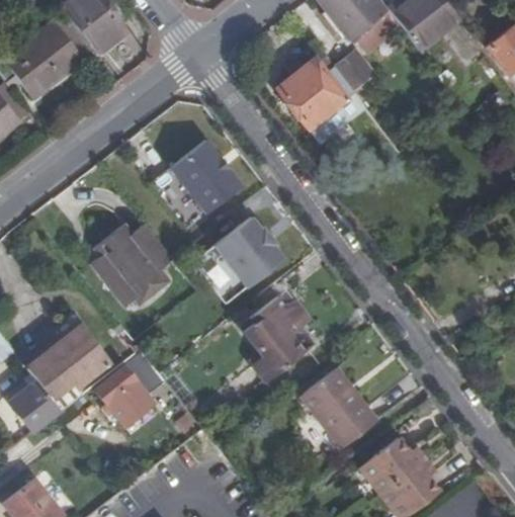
[(129,32),(103,0),(65,0),(62,3),(100,54),(129,32)]
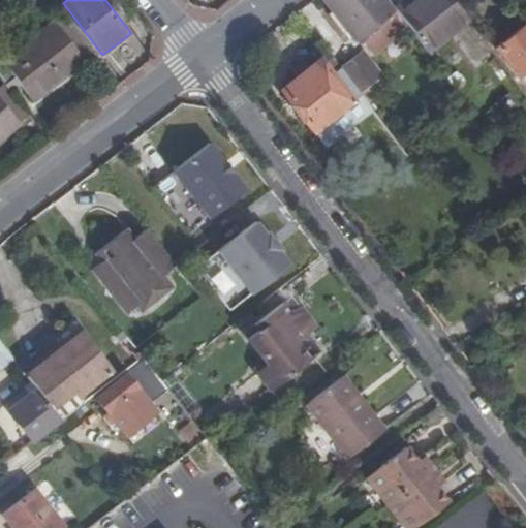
[(395,9),(388,0),(325,0),(344,27),(350,22),(364,40),(399,14),(395,9)]
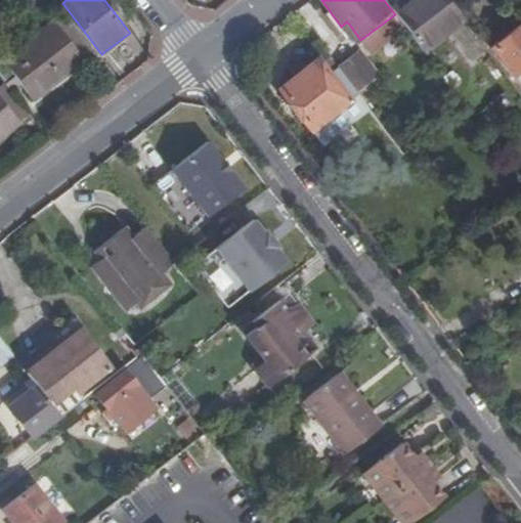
[(404,0),(391,9),(395,14),(414,0),(404,0)]
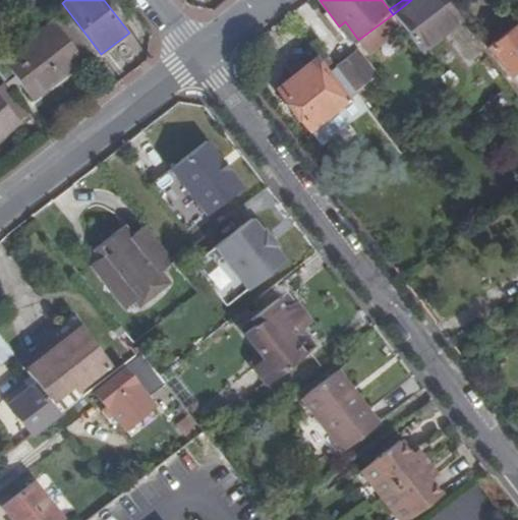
[(411,0),(393,14),(419,49),(461,18),(447,0),(411,0)]
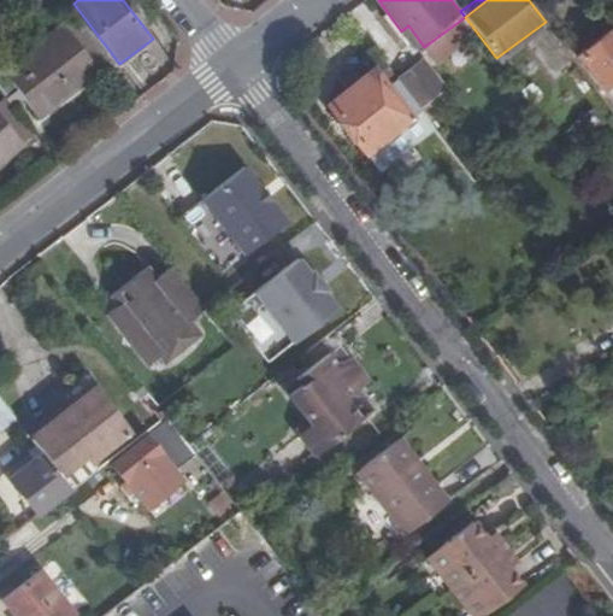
[(78,13),(66,23),(101,69),(115,59),(78,13)]
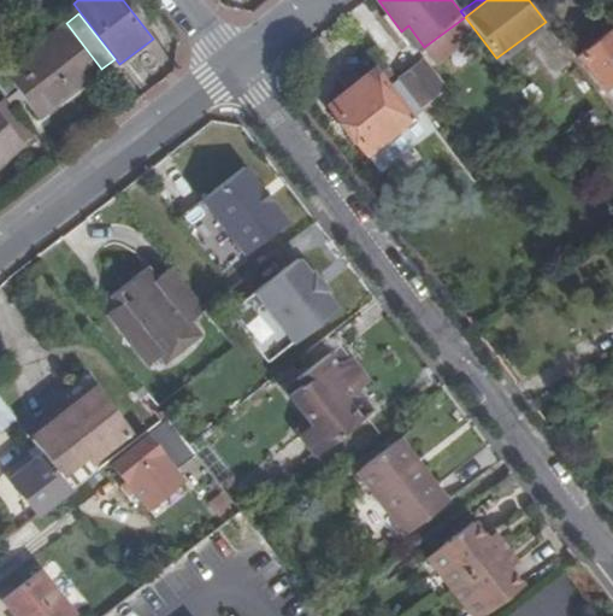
[(43,117),(102,71),(101,69),(66,23),(6,69),(0,72),(0,84),(10,99),(22,89),(43,117)]
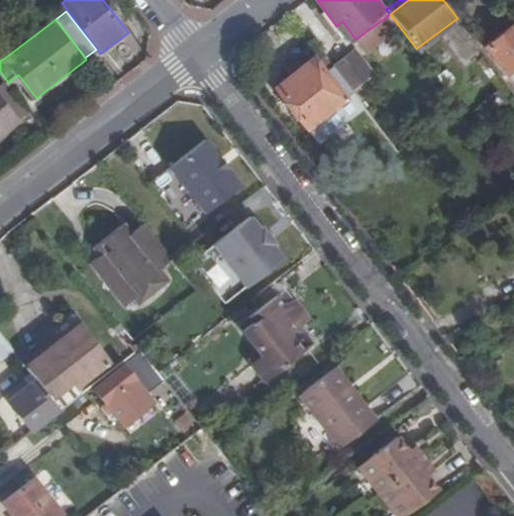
[(484,48),(501,35),(493,25),(476,37),(484,48)]
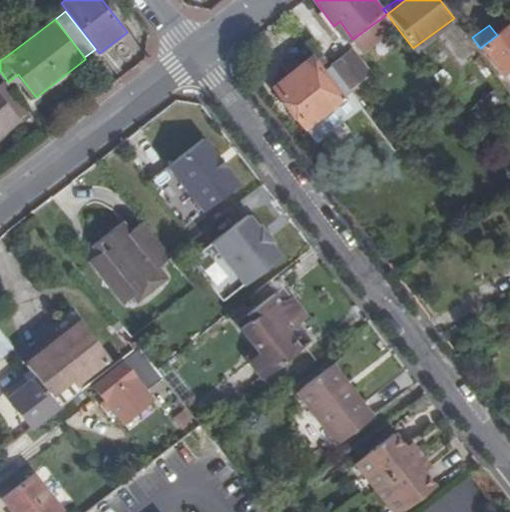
[(497,35),(480,48),(502,76),(509,70),(509,26),(497,35)]
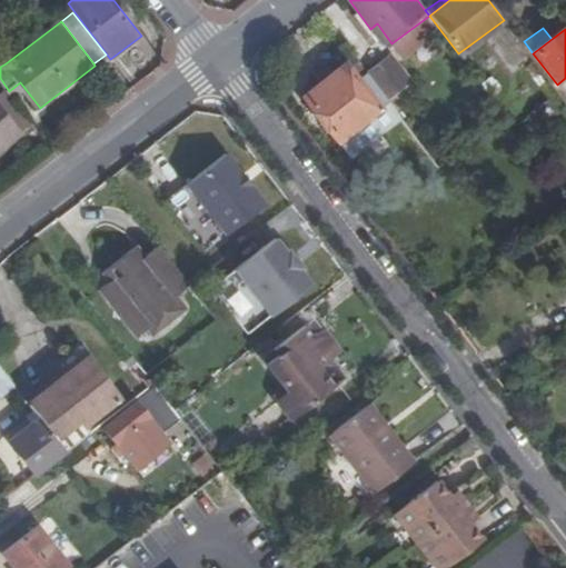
[(390,57),(367,75),(388,102),(406,88),(411,83),(390,57)]
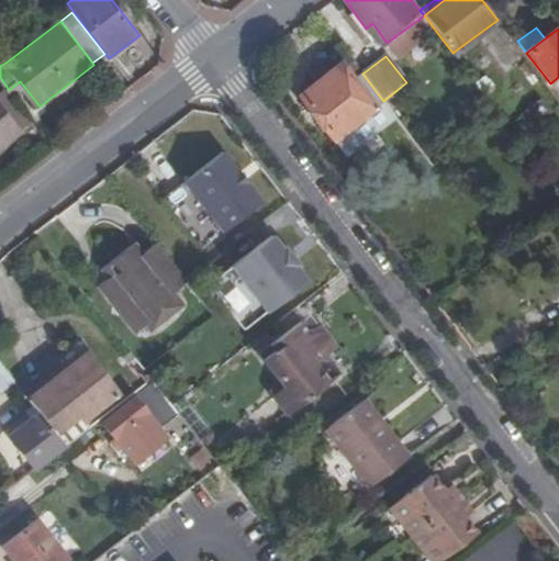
[(342,65),(300,98),(333,139),(335,138),(372,108),(375,107),(342,65)]
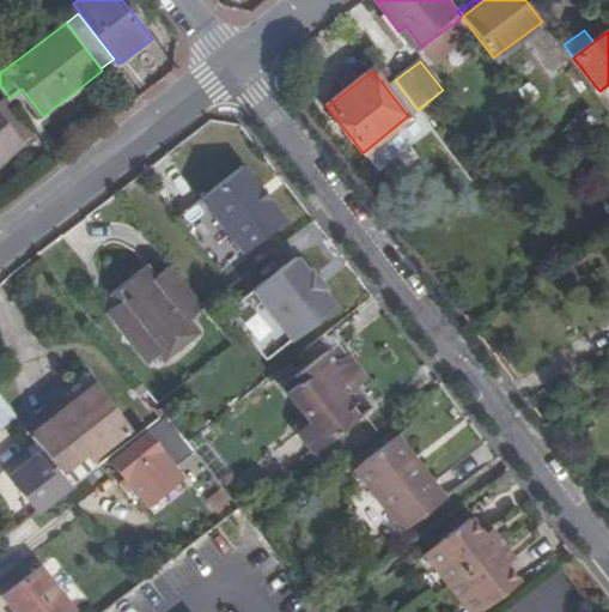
[(437,95),(418,110),(436,132),(455,117),(437,95)]
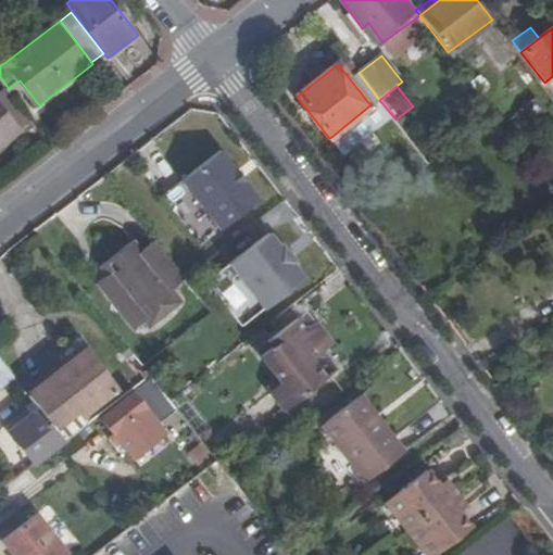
[(0,148),(23,129),(0,102),(0,148)]
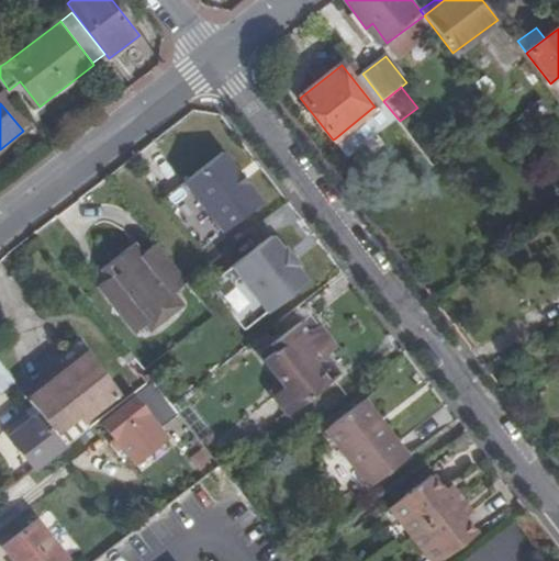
[(372,108),(335,138),(346,150),(382,121),(372,108)]
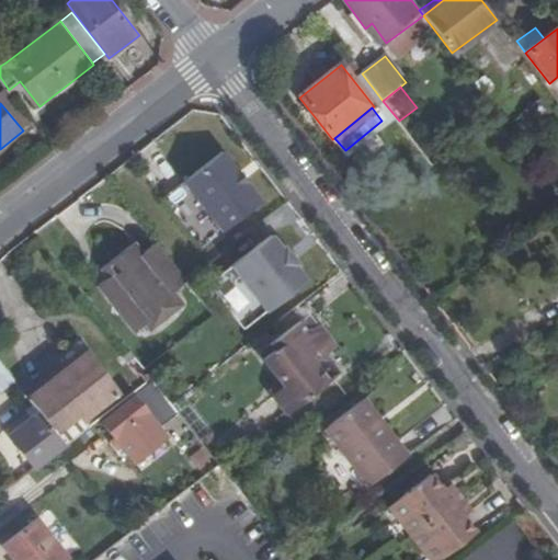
[(171,192),(209,241),(262,202),(224,151),(171,192)]
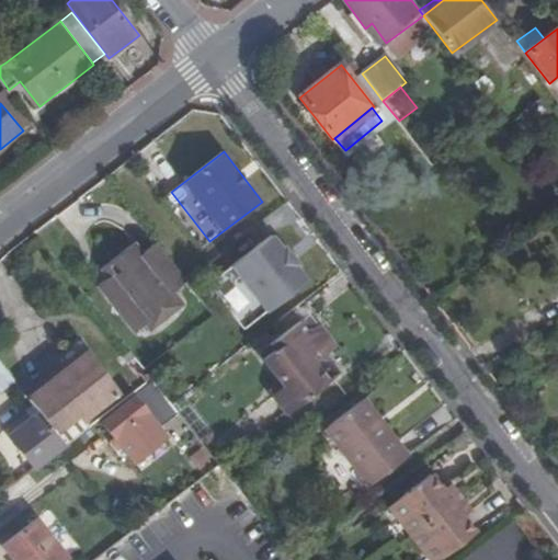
[(272,236),(230,267),(265,313),(307,282),(295,266),(297,265),(285,250),(284,251),(272,236)]
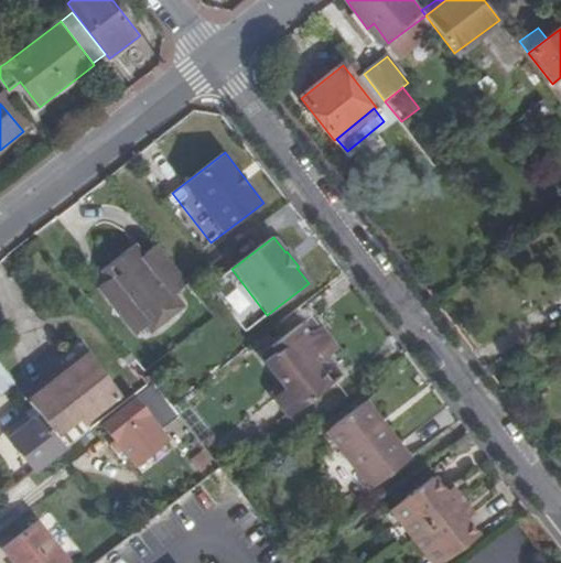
[(139,241),(103,270),(110,279),(99,288),(136,333),(147,324),(152,332),(186,305),(175,292),(189,282),(159,244),(147,252),(139,241)]
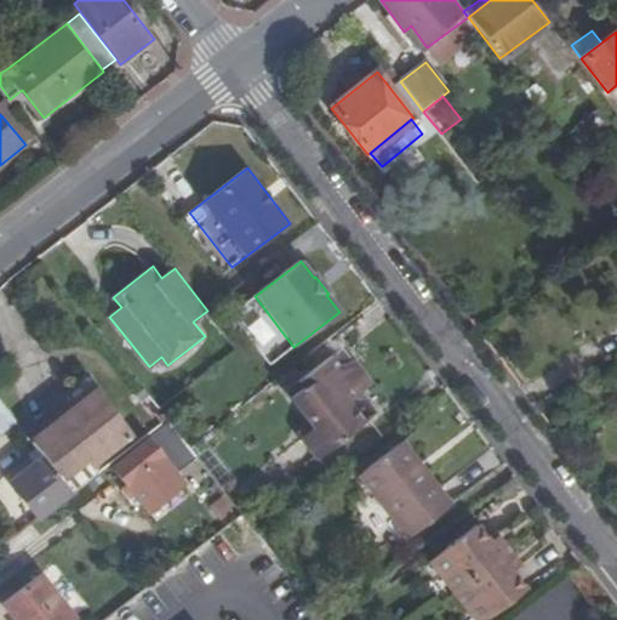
[(290,396),(314,426),(301,436),(318,459),(365,422),(349,402),(372,385),(353,360),(343,368),(332,354),(298,381),(302,386),(290,396)]
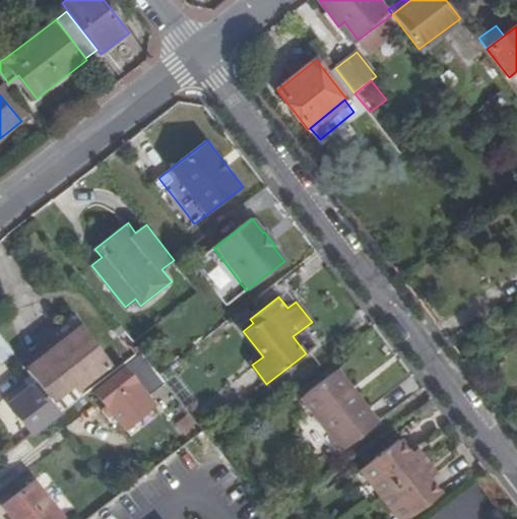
[(82,330),(28,372),(38,383),(62,414),(89,394),(81,385),(108,364),(82,330)]
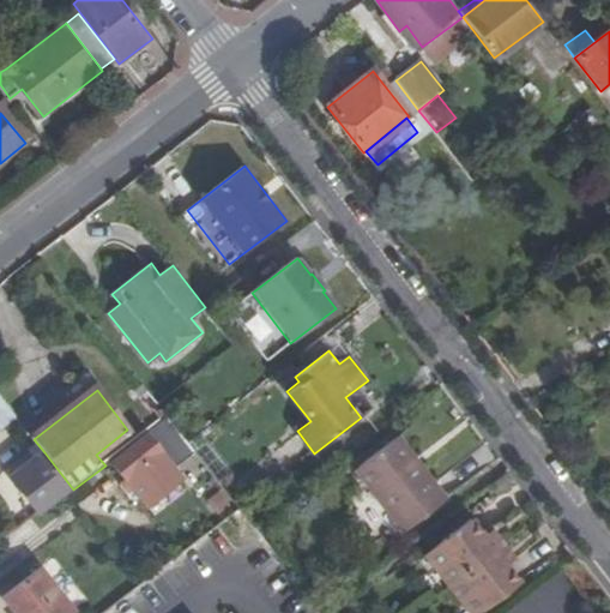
[(0,419),(0,421),(4,426),(16,416),(7,404),(1,409),(6,414),(0,419)]
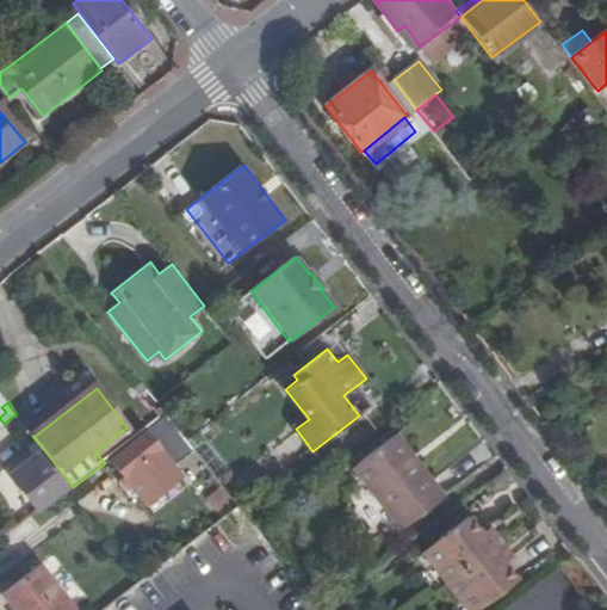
[(396,432),(391,437),(414,467),(419,463),(396,432)]
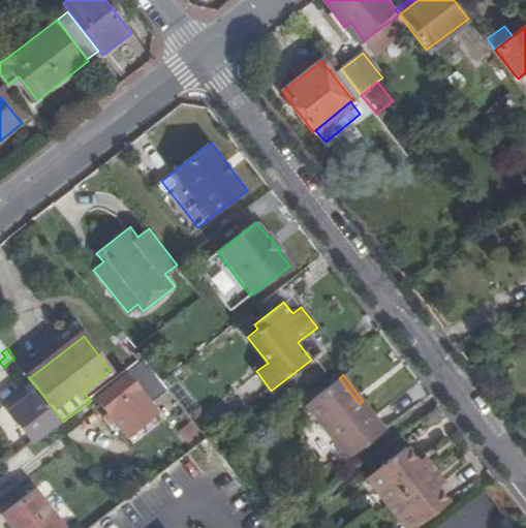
[(126,434),(145,421),(148,425),(158,417),(154,412),(155,411),(128,376),(98,399),(126,434)]
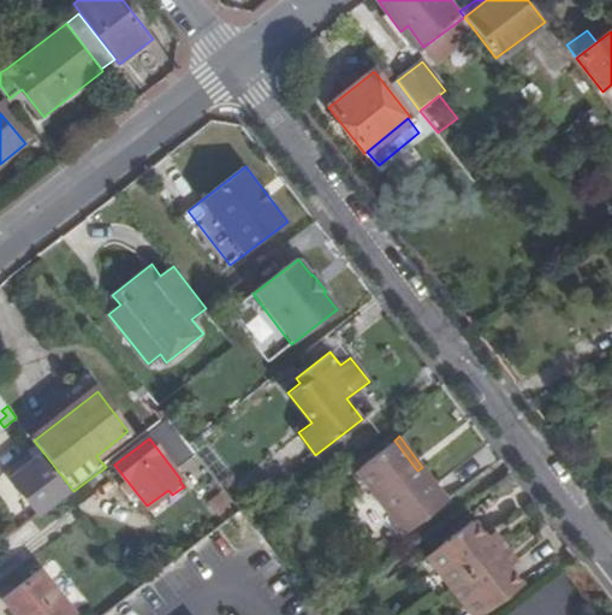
[(168,453),(190,480),(205,469),(183,441),(168,453)]
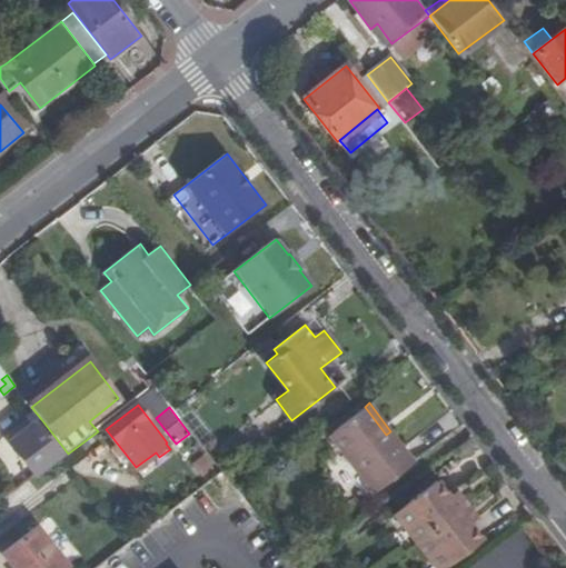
[(415,462),(390,431),(386,435),(365,407),(329,434),(375,492),(415,462)]
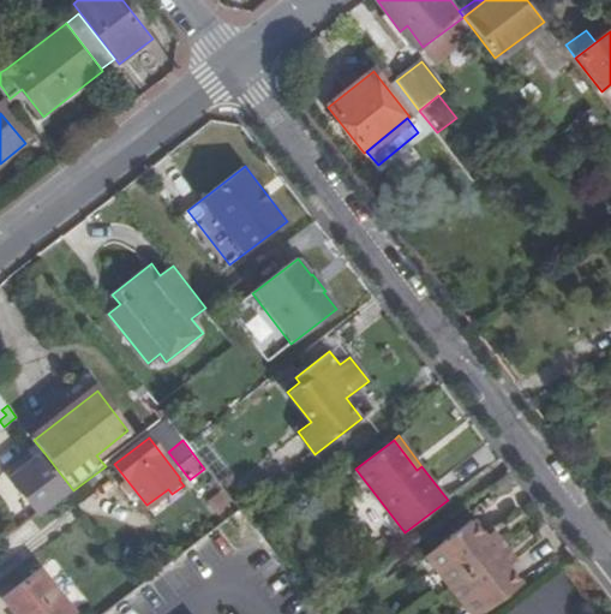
[(73,490),(45,453),(12,478),(41,516),(73,490)]
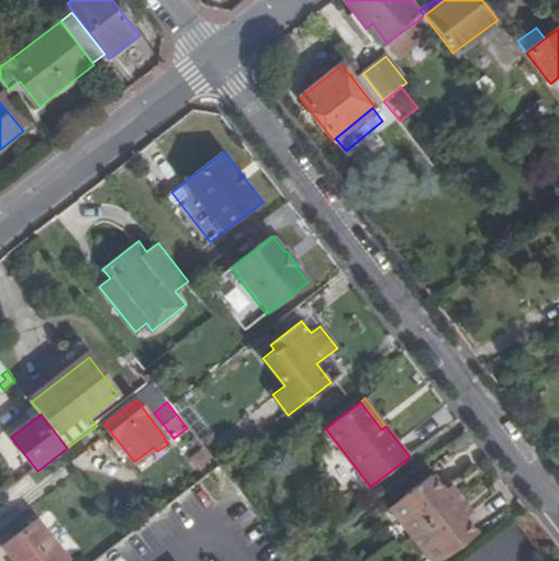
[(453,505),(442,490),(429,474),(394,502),(404,514),(399,519),(412,536),(425,553),(432,549),(442,560),(476,536),(464,519),(453,505)]
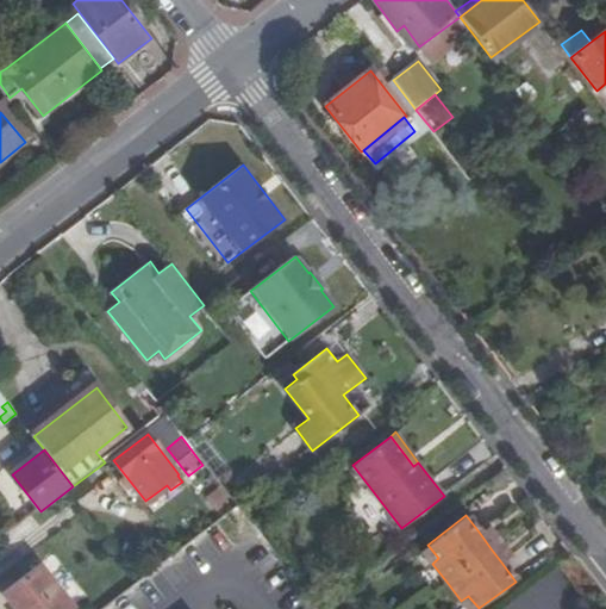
[(486,526),(479,532),(491,548),(498,542),(486,526)]
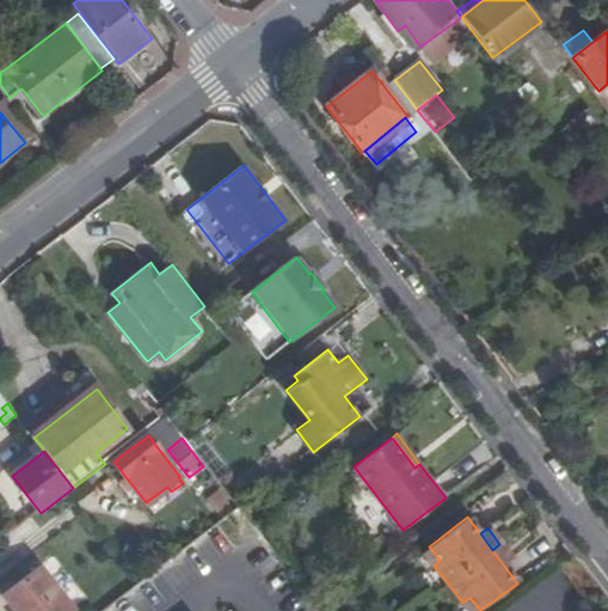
[(513,560),(499,544),(492,550),(504,566),(513,560)]
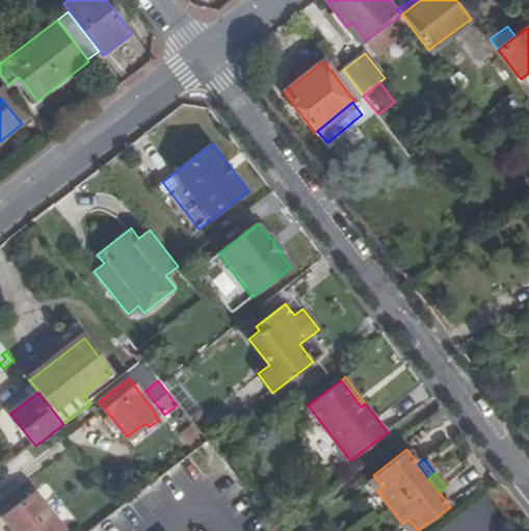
[(382,486),(373,475),(368,479),(377,492),(382,486)]
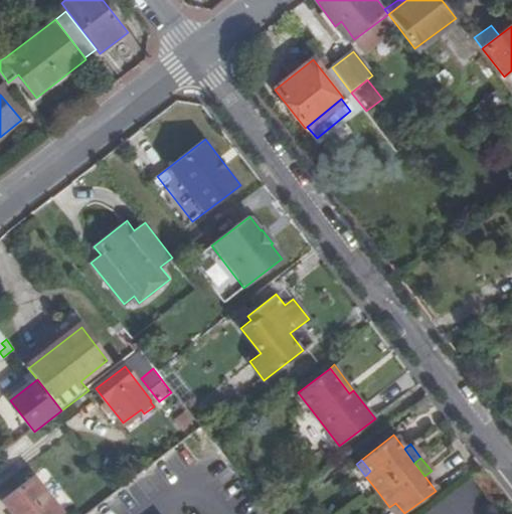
[(34,476),(4,499),(15,513),(60,513),(63,512),(34,476)]
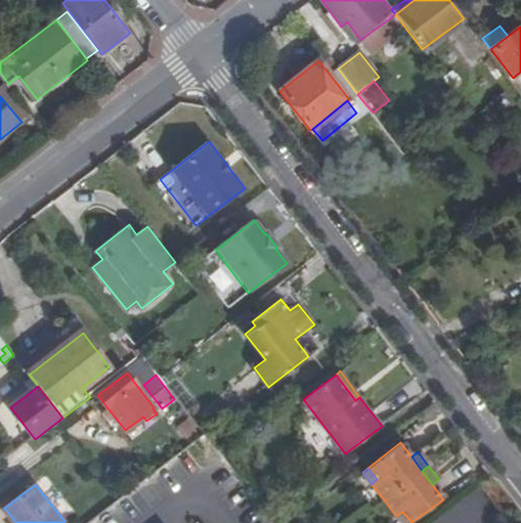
[(401,522),(410,522),(411,522),(402,512),(396,516),(401,522)]
